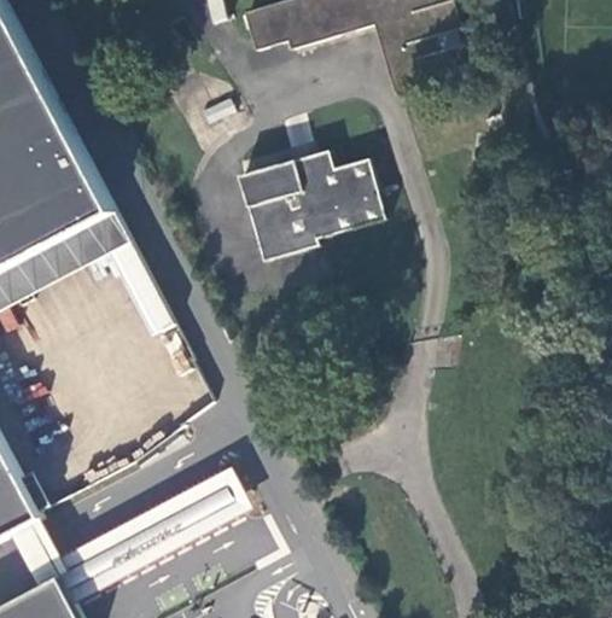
[(0,617),(82,617),(62,578),(0,610),(0,542),(46,518),(0,431),(0,272),(116,210),(1,0),(0,0),(0,617)]
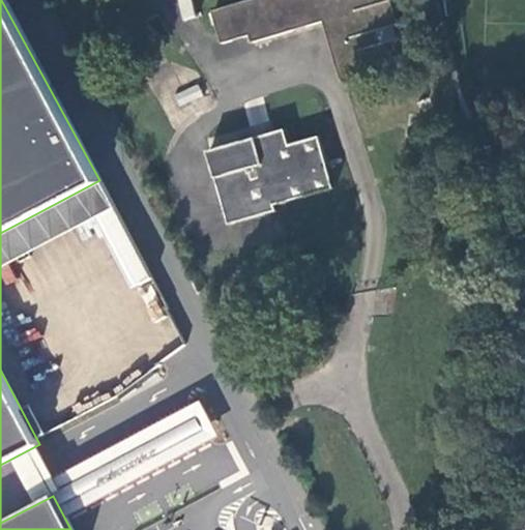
[(190,0),(176,0),(182,17),(195,12),(190,0)]
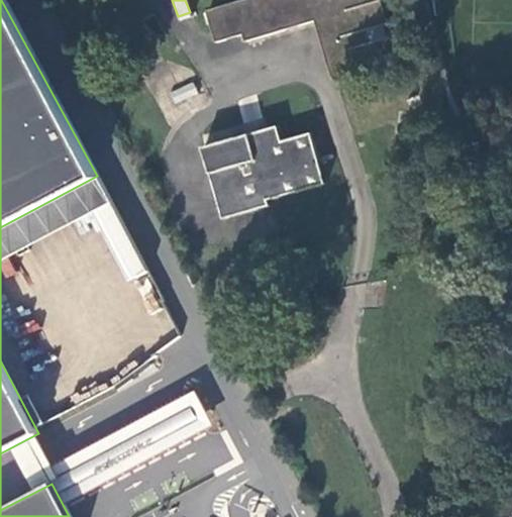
[(380,0),(235,0),(205,9),(215,40),(241,32),(244,39),(314,19),(330,77),(398,58),(380,0)]
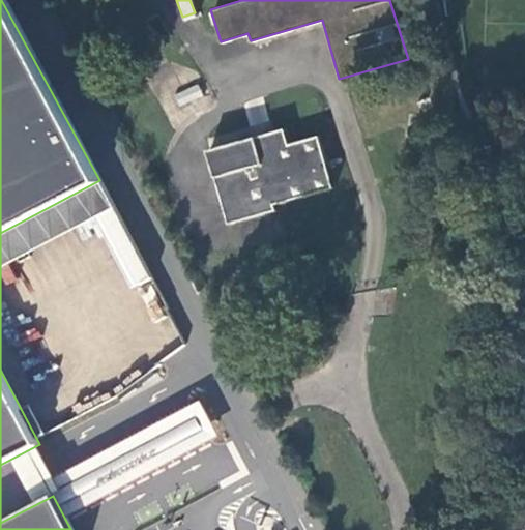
[(168,93),(173,107),(199,96),(194,84),(168,93)]
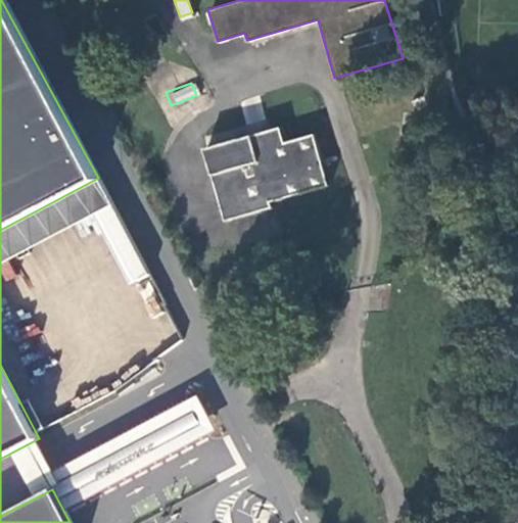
[(280,127),(204,148),(225,222),(272,208),(270,201),(326,185),(312,134),(283,142),(280,127)]
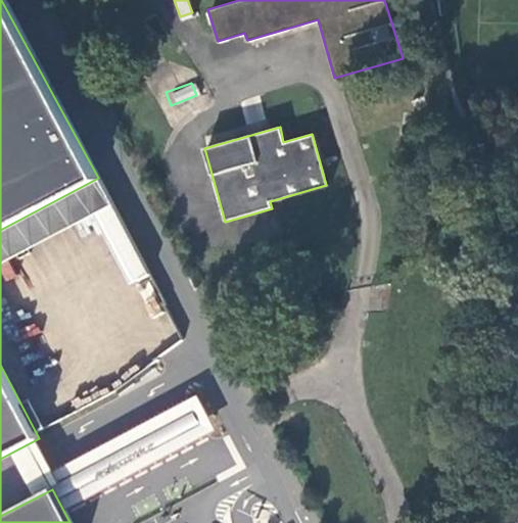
[(321,314),(313,318),(317,325),(324,321),(321,314)]
